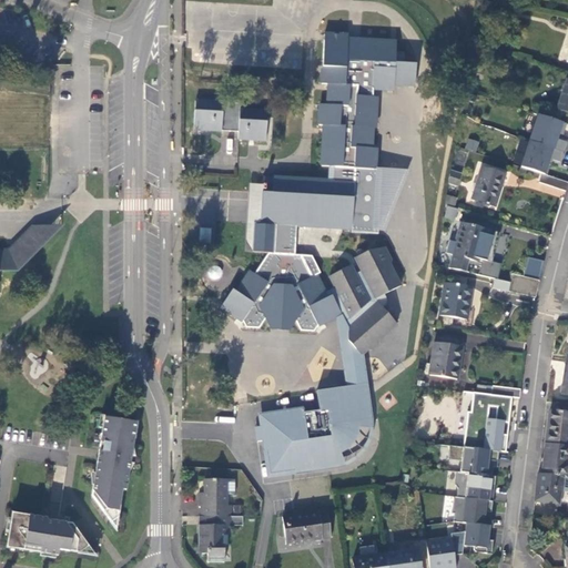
[(297,225),(352,229),(355,170),(376,170),(376,148),(372,148),(373,129),(375,129),(377,97),(373,97),(373,89),(394,91),(395,84),(415,85),(416,63),(396,63),(396,42),(347,39),(348,36),(324,34),(322,84),(328,84),(327,105),(321,105),(320,125),(324,125),(323,166),(334,168),(333,182),(273,179),(273,185),(263,185),(263,190),(272,191),(273,194),(263,193),(261,223),(255,222),(254,222),(254,223),(253,243),(266,252),(269,253),(261,264),(255,273),(251,271),(236,292),(232,290),(222,306),(243,322),(245,326),(260,328),(266,318),(272,328),(290,330),(295,320),(301,331),(314,332),(317,326),(338,316),(341,315),(348,328),(346,340),(346,341),(354,351),(361,351),(366,351),(371,351),(377,345),(377,341),(395,325),(382,310),(376,301),(402,286),(392,266),(393,261),(385,249),(368,252),(355,259),(361,273),(356,275),(352,266),(330,276),(334,288),(324,293),(316,276),(312,277),(301,255),(296,255),(297,225)]
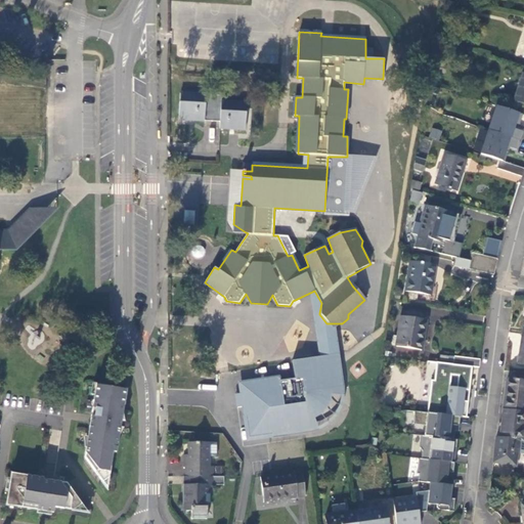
[(523,103),(523,74),(515,100),(523,103)]
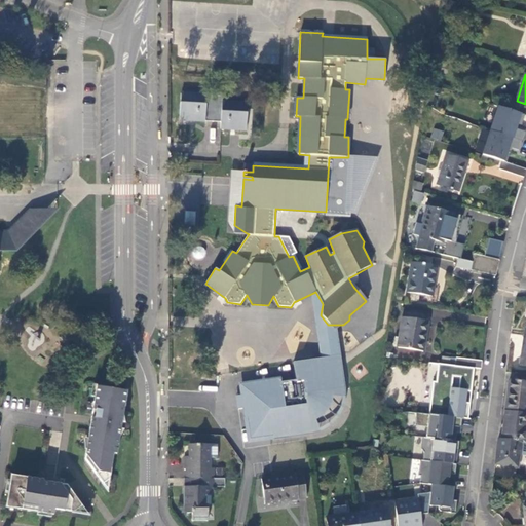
[(222,96),(181,94),(180,119),(221,122),(221,128),(247,130),(248,104),(222,102),(222,96)]
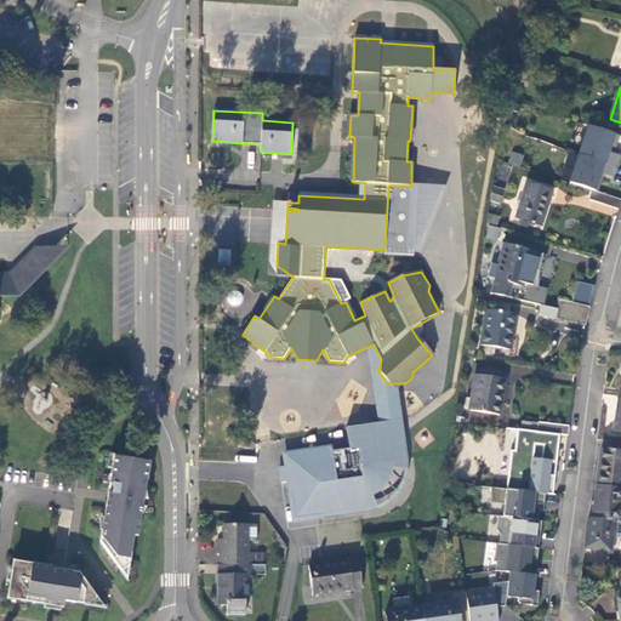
[(568,134),(542,124),(531,157),(560,166),(565,153),(562,152),(568,134)]
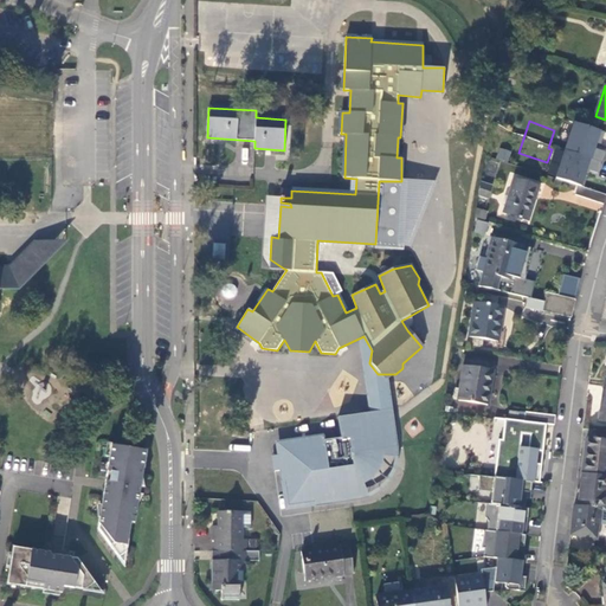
[(500,147),(496,159),(508,162),(511,150),(500,147)]
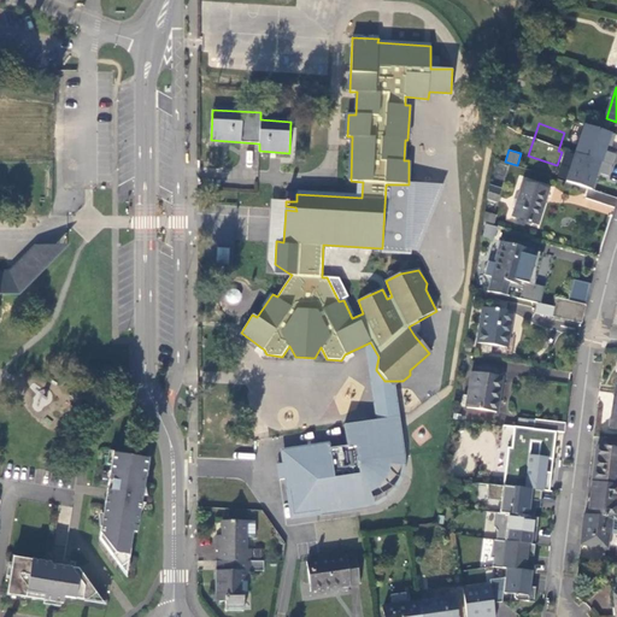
[(616,198),(616,187),(593,181),(589,189),(616,198)]
